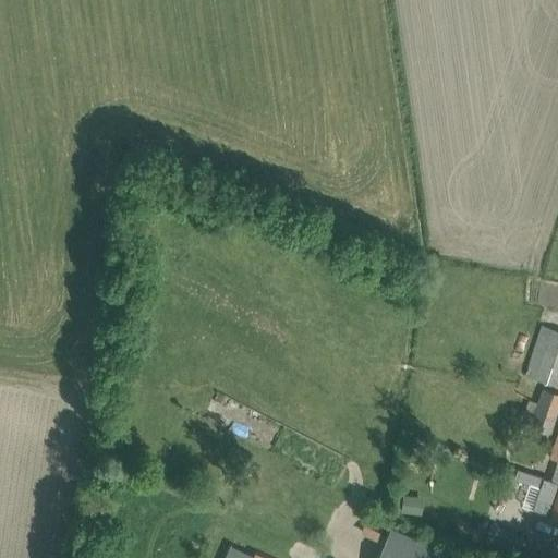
[(524,375),(557,386),(557,384),(557,330),(541,325),(524,375)]
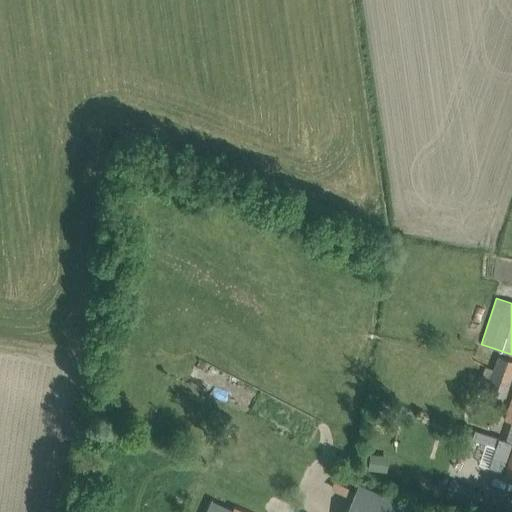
[(506,398),(511,378),(511,361),(497,356),(490,379),(480,376),(476,388),(506,398)]
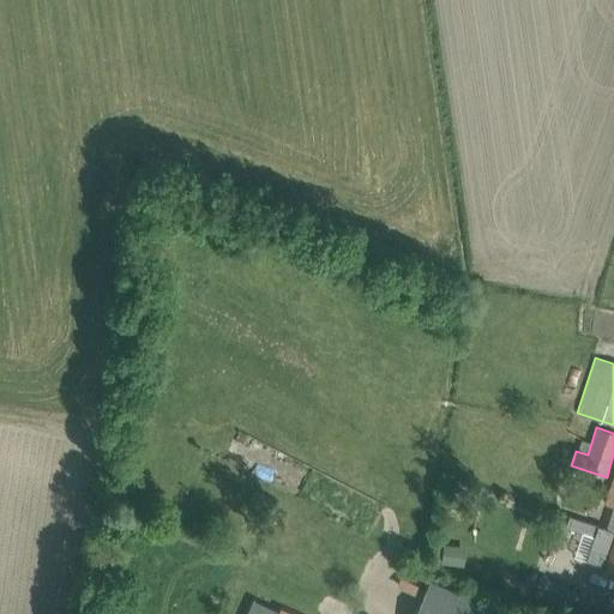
[(613,569),(613,481),(607,505),(613,506),(606,528),(600,527),(588,560),(613,569)]
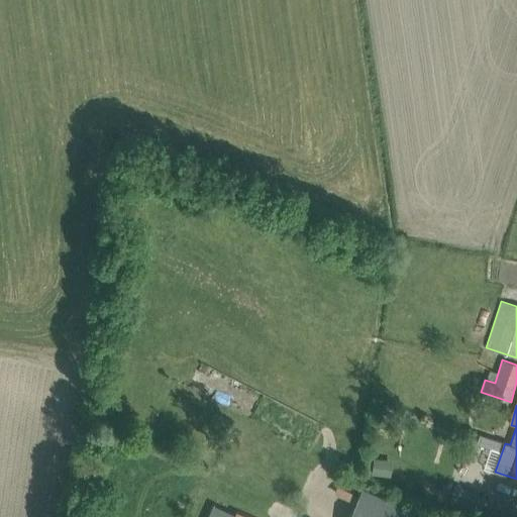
[(490,516),(503,516),(508,504),(455,485),(448,502),(490,516)]
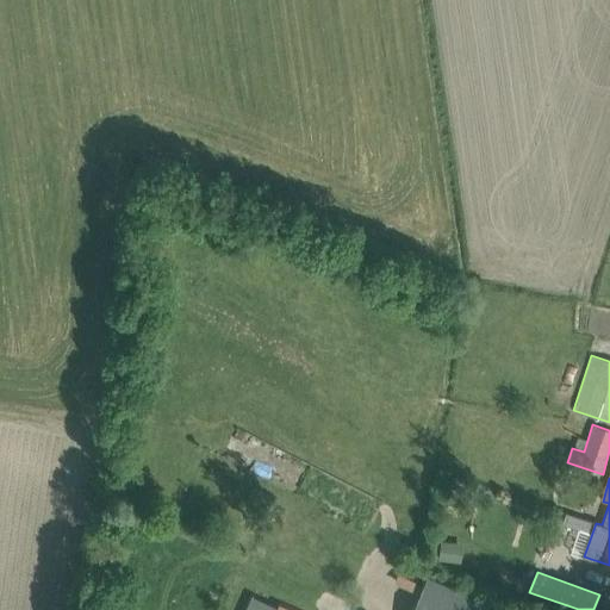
[(502,609),(427,577),(411,609),(502,609)]
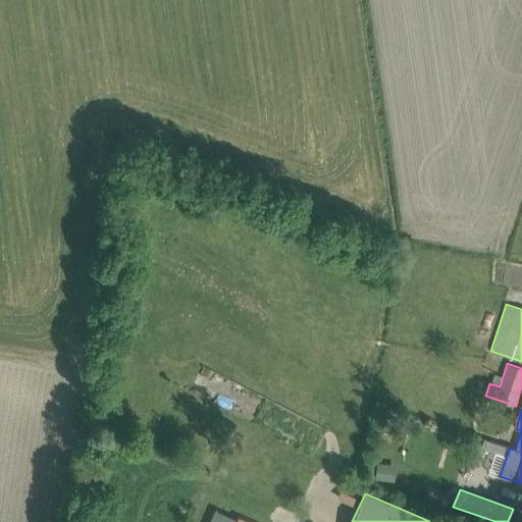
[(247,521),(239,518),(237,521),(215,510),(210,521),(247,521)]
